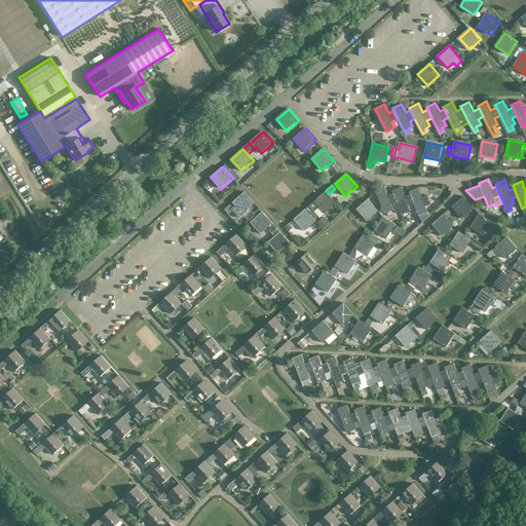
[(392,204),(398,202),(395,194),(390,195),(386,186),(376,190),(385,214),(395,210),(392,204)]
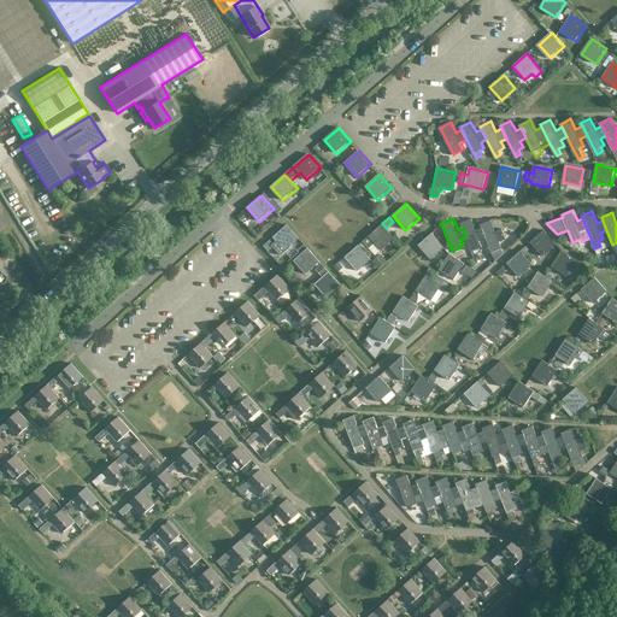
[(462,224),(463,228),(466,238),(472,252),(483,247),(481,241),(487,239),(482,229),(477,230),(472,219),(462,224)]
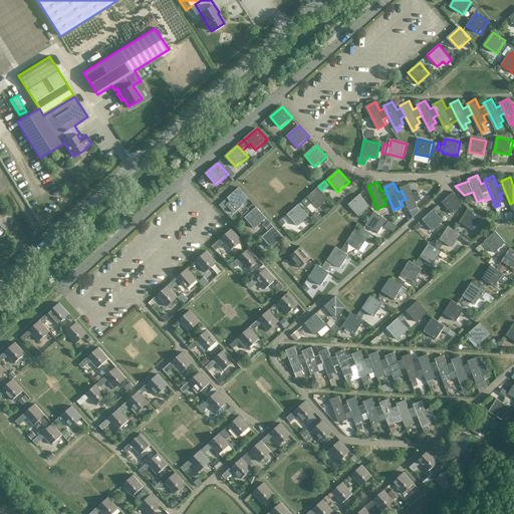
[(401,188),(402,191),(406,199),(410,210),(419,207),(417,201),(423,199),(420,191),(414,194),(411,184),(401,188)]
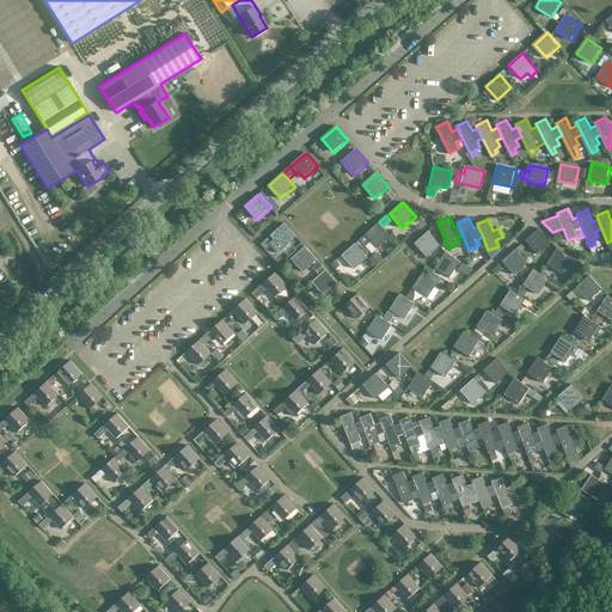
[(271,236),(261,244),(265,249),(271,244),(280,252),(281,254),(291,244),(289,244),(298,237),(285,222),(271,236)]
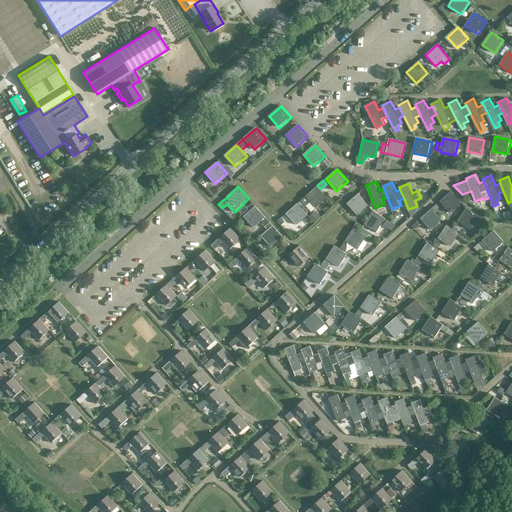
[(306,196),(298,203),(301,207),(304,205),(305,206),(312,213),(317,208),(328,199),(318,187),(306,196)]
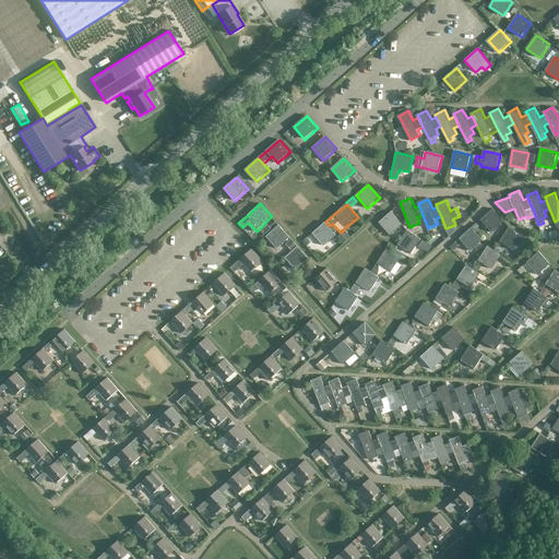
[(492,233),(504,222),(494,209),(480,219),(492,233)]
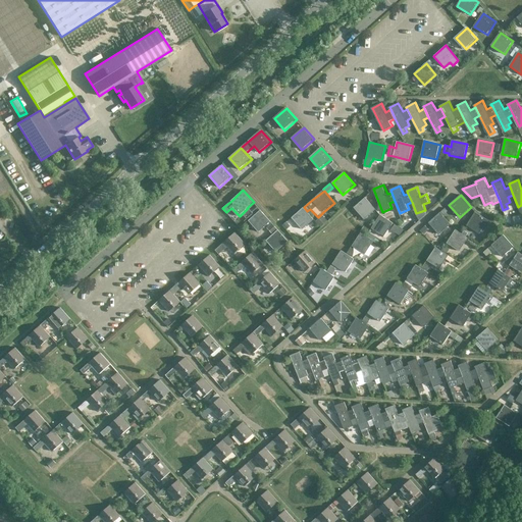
[(364,220),(376,209),(365,198),(354,208),(364,220)]
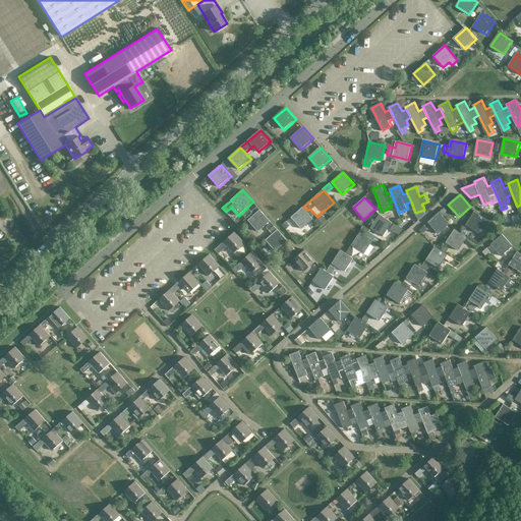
[(303,207),(292,217),(302,229),(314,219),(306,211),(303,207)]
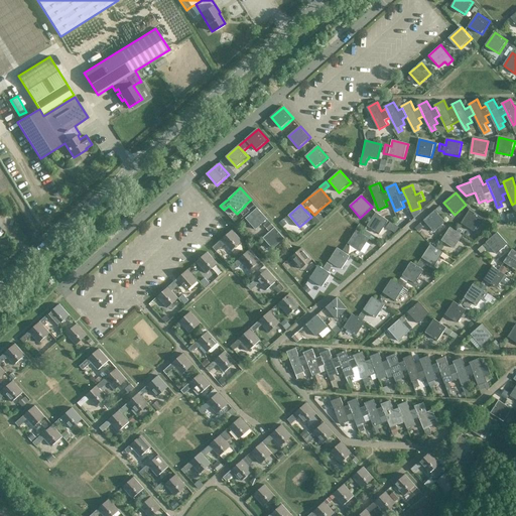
[(257,230),(264,223),(265,224),(263,225),(269,231),(273,227),(268,220),(258,208),(247,218),(257,230)]
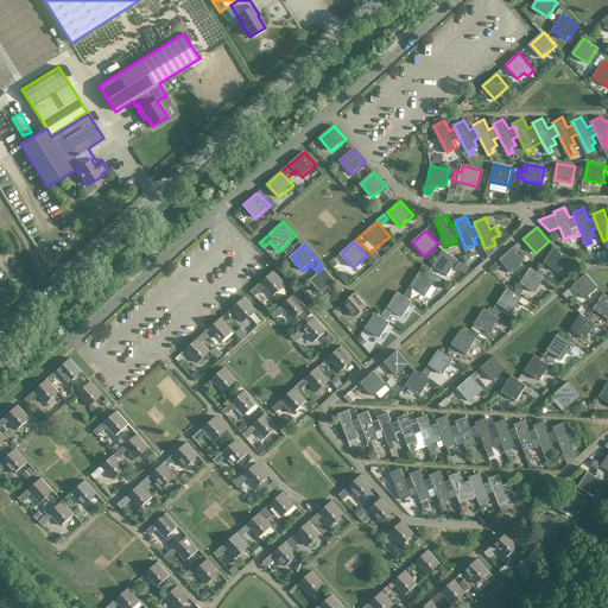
[(512,273),(525,261),(513,247),(500,259),(512,273)]
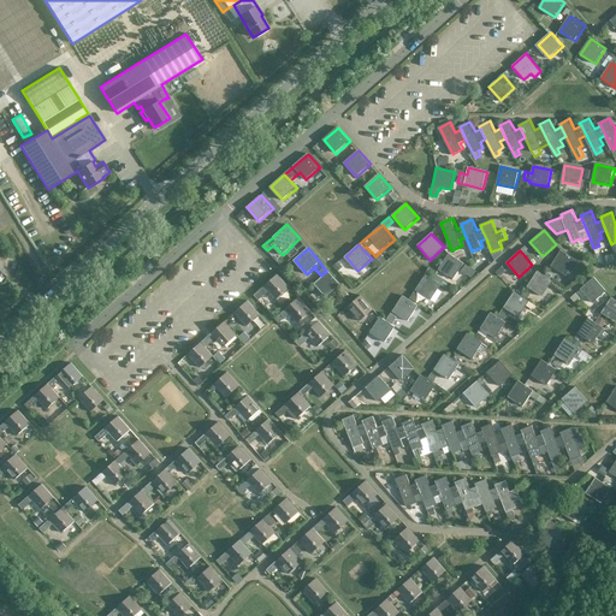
[(560,250),(550,266),(566,276),(575,260),(560,250)]
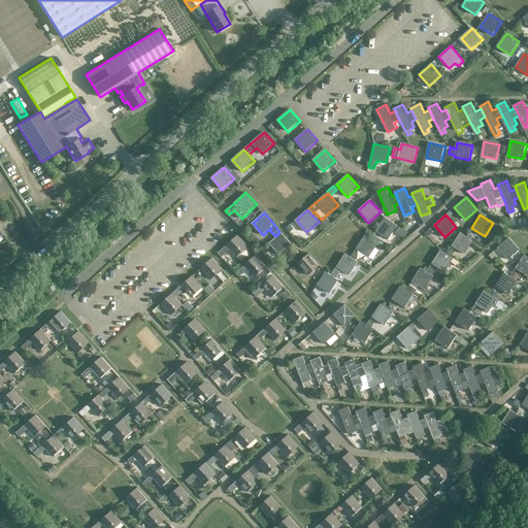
[(326,218),(319,224),(324,229),(331,223),(326,218)]
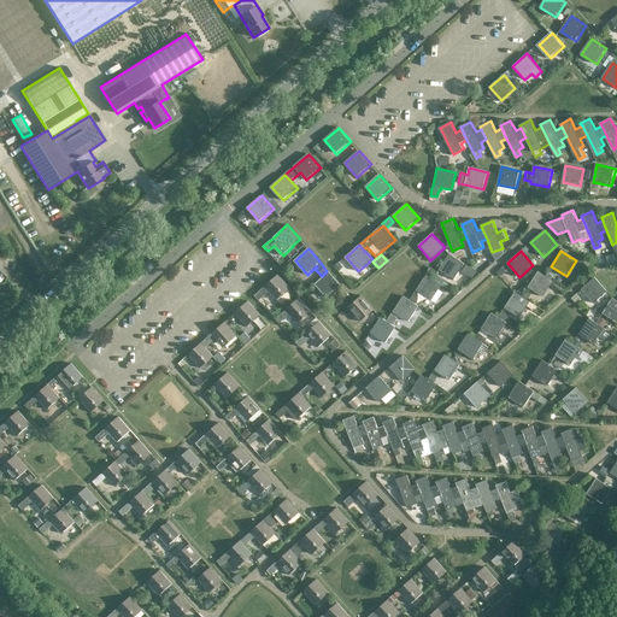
[(454,280),(465,264),(451,254),(440,270),(454,280)]
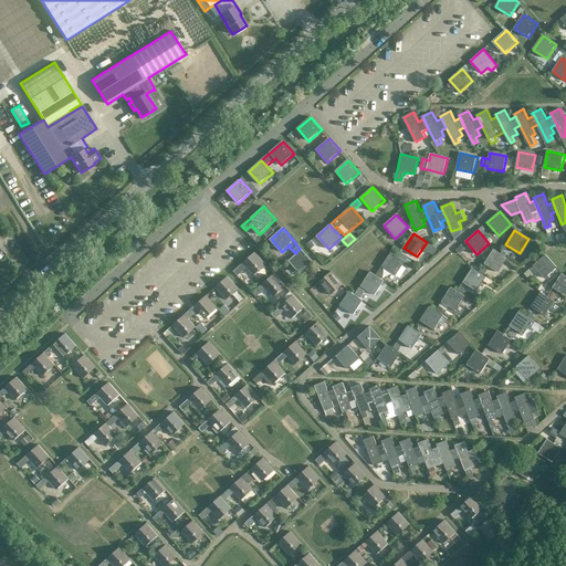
[(493,249),(483,263),(498,272),(507,258),(493,249)]
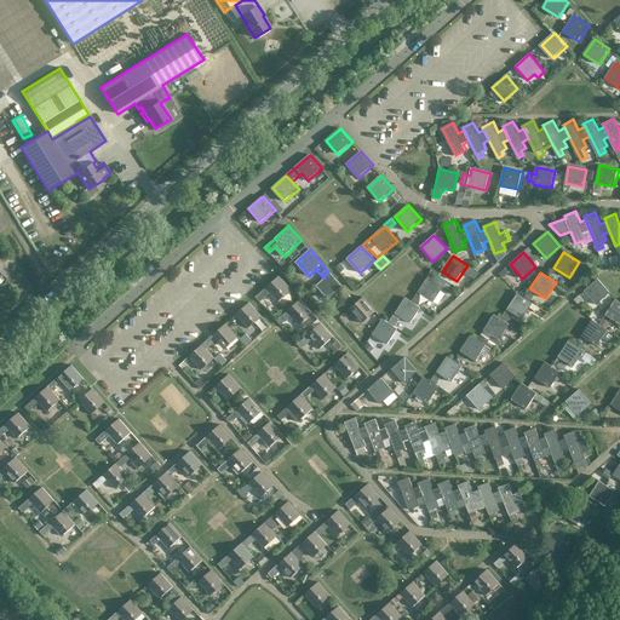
[(329,300),(344,287),(331,274),(317,286),(329,300)]
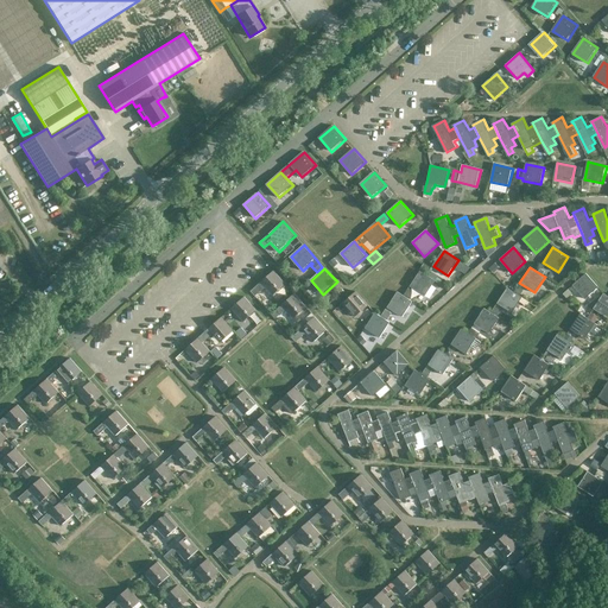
[(254,297),(266,286),(273,296),(286,284),(274,271),(251,292),(254,297)]
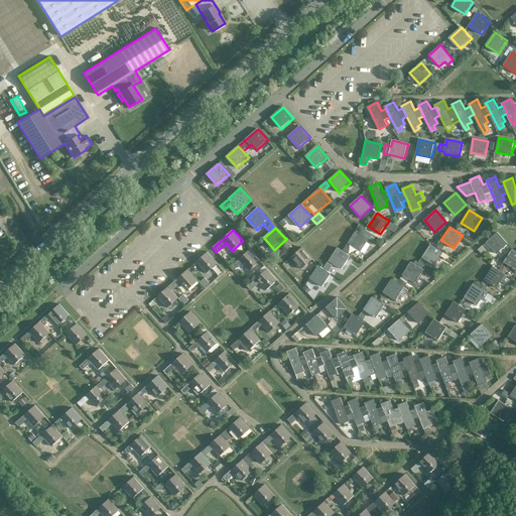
[(357,231),(349,243),(362,251),(370,239),(357,231)]
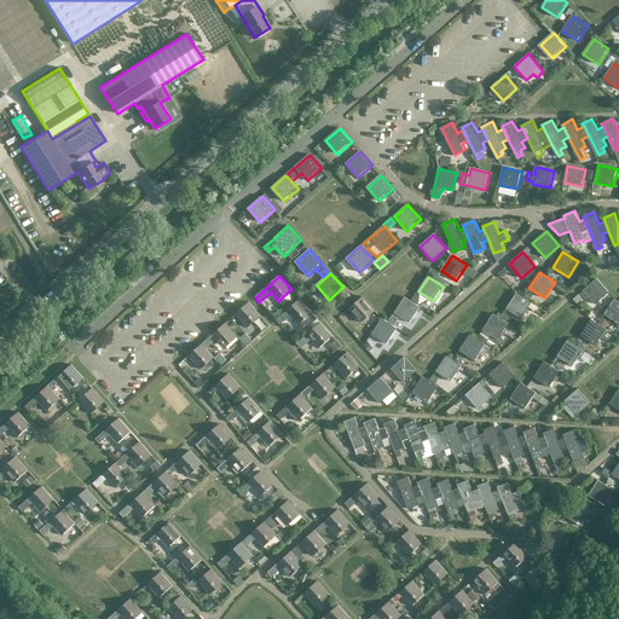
[(596,304),(609,293),(597,278),(584,290),(596,304)]
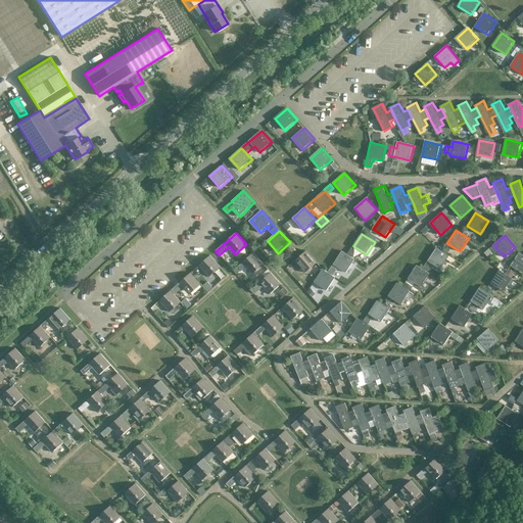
[(437,248),(429,262),(441,270),(449,255),(437,248)]
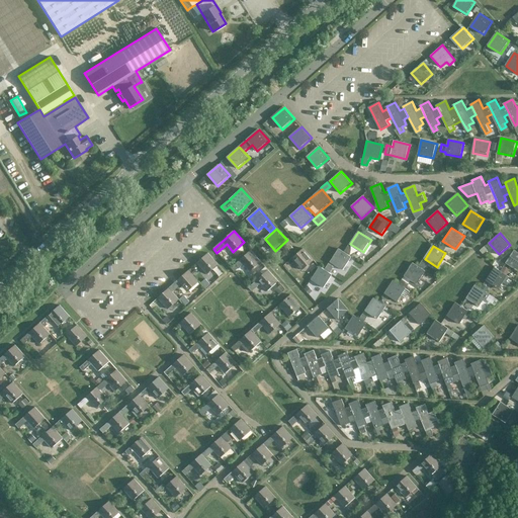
[(289,266),(295,261),(304,270),(315,260),(304,248),(287,263),(289,266)]
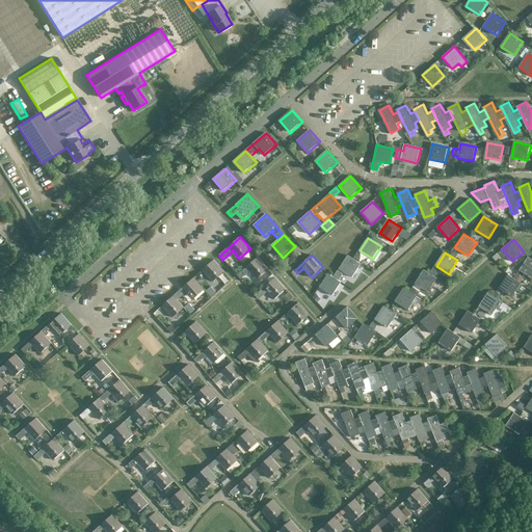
[(352,277),(362,264),(348,256),(340,269),(352,277)]
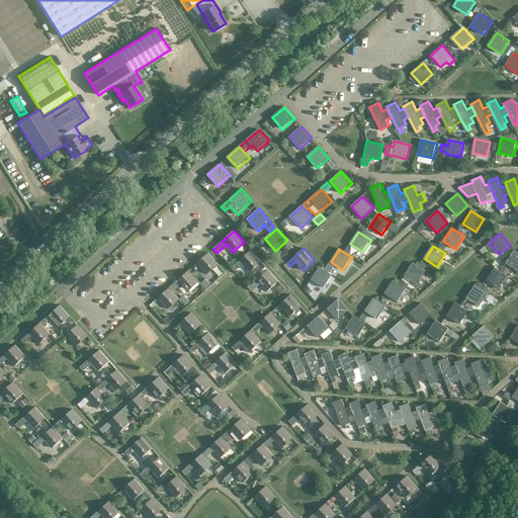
[(234,272),(243,263),(250,271),(262,261),(251,250),(231,268),(234,272)]
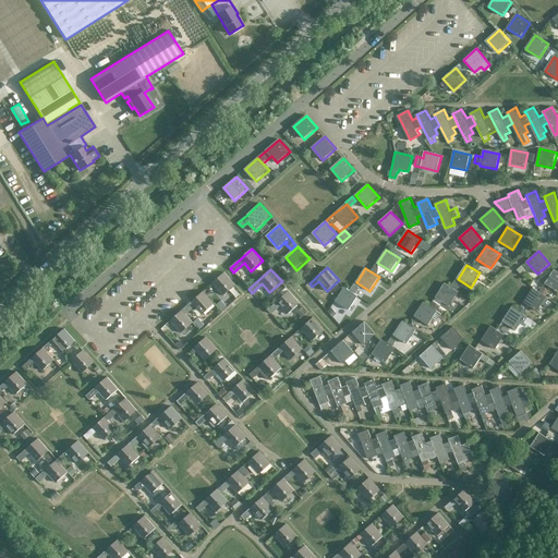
[(557,291),(557,270),(555,269),(545,283),(557,291)]
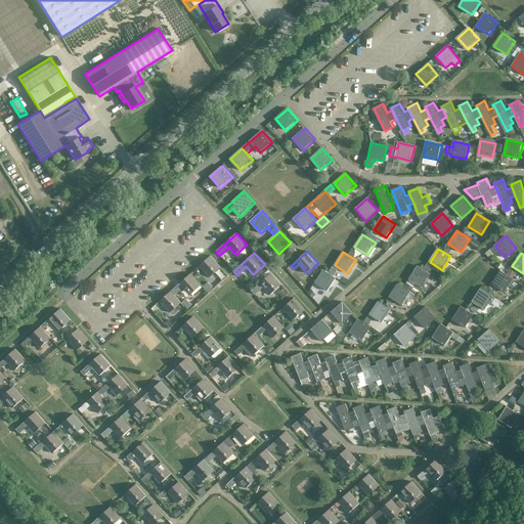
[(211,277),(222,267),(212,256),(201,266),(211,277)]
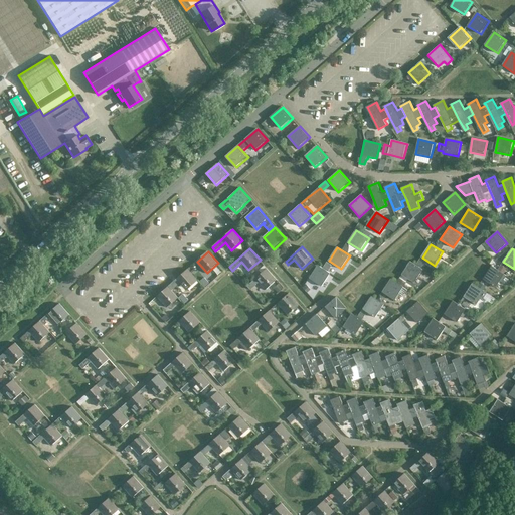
[(327,271),(331,266),(326,262),(322,268),(327,271)]
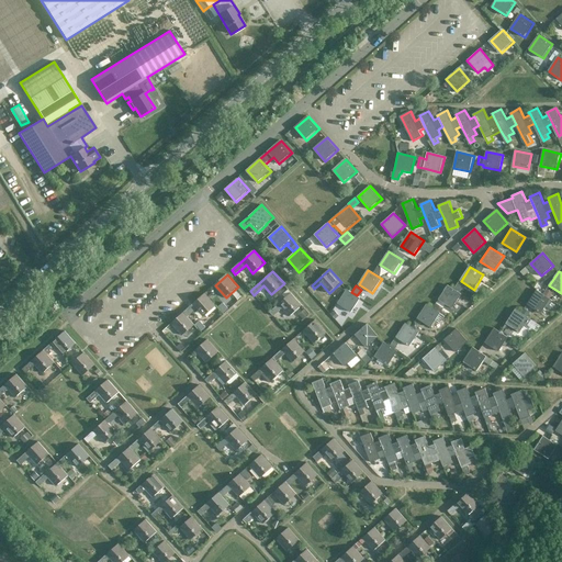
[(452,308),(462,294),(448,285),(439,300),(452,308)]
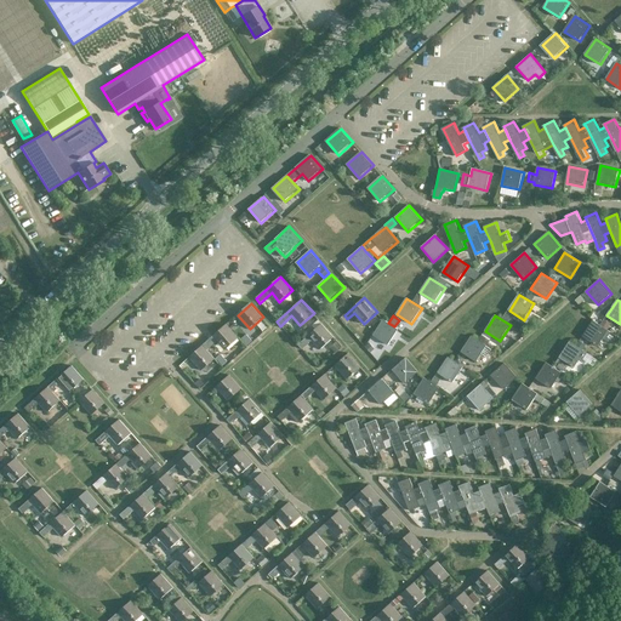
[(603,318),(599,324),(607,329),(610,323),(603,318)]
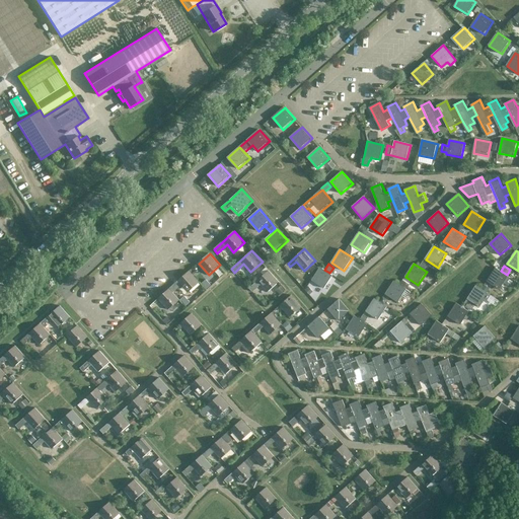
[(324,289),(334,275),(320,267),(312,281),(324,289)]
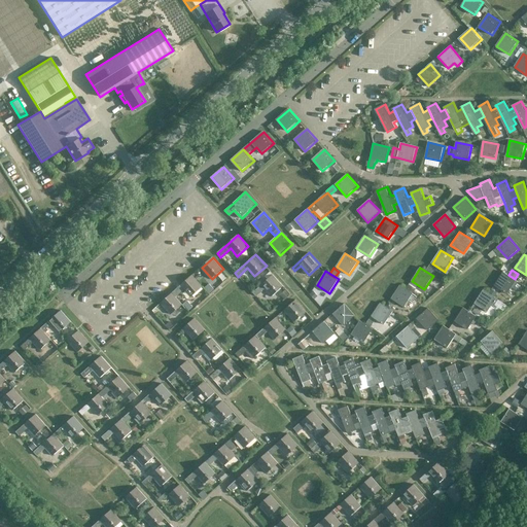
[(507,294),(517,281),(503,272),(494,285),(507,294)]
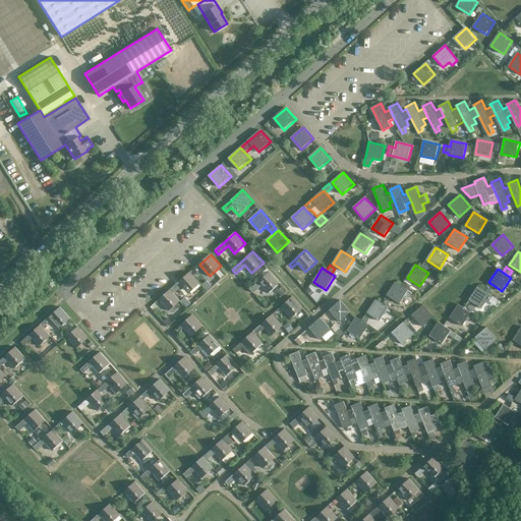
[(252,293),(263,285),(270,293),(281,283),(271,271),(249,290),(252,293)]
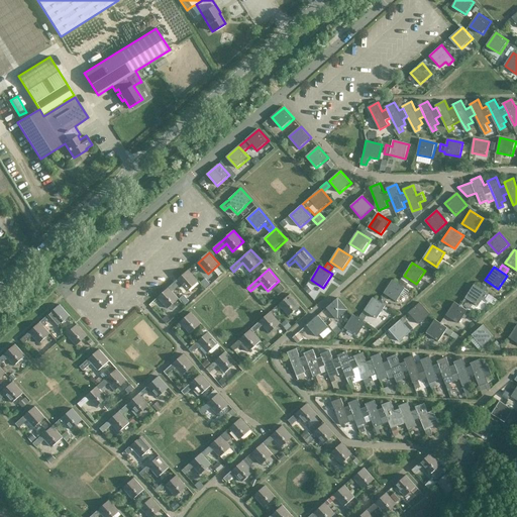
[(189,270),(170,287),(173,291),(181,283),(188,291),(199,281),(189,270)]
